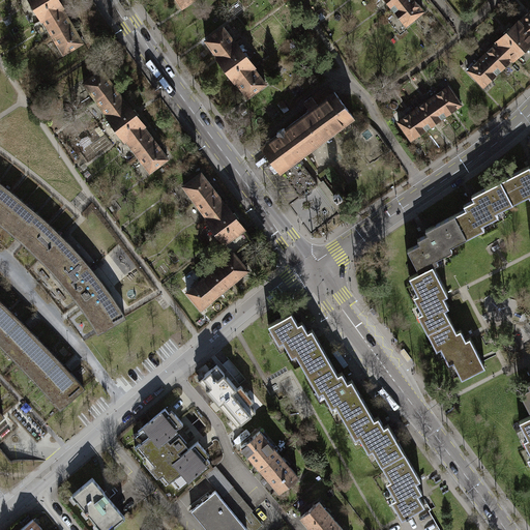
[(30,0),(41,20),(42,19),(62,7),(63,7),(58,0),(30,0)]
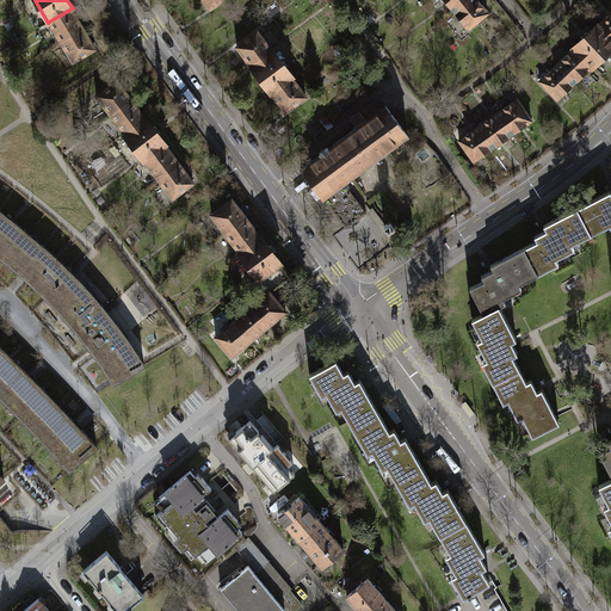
[(444,0),(454,11),(466,0),(444,0)]
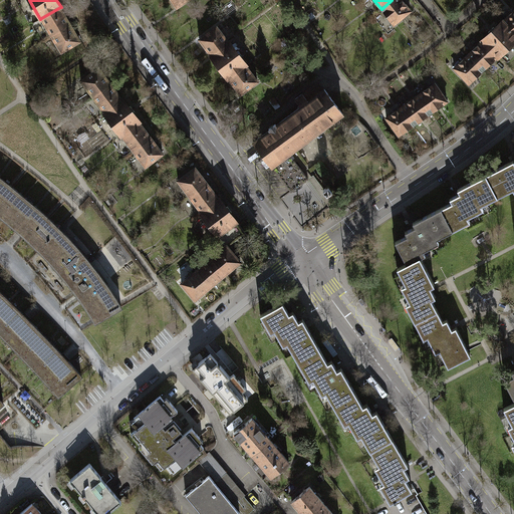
[(411,11),(402,0),(392,0),(381,9),(395,25),(411,11)]
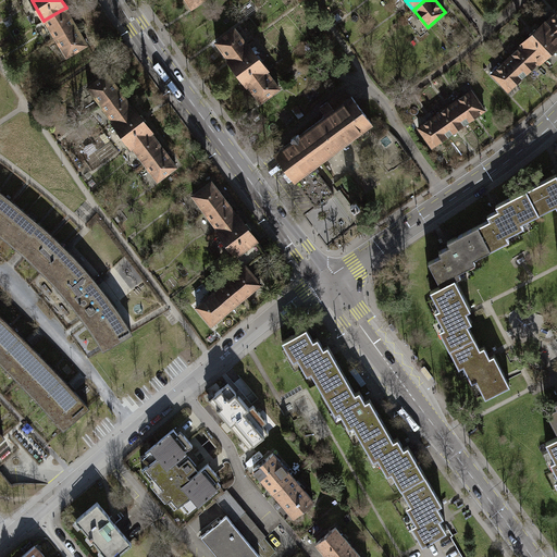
[(45,20),(56,38),(76,26),(65,8),(45,20)]
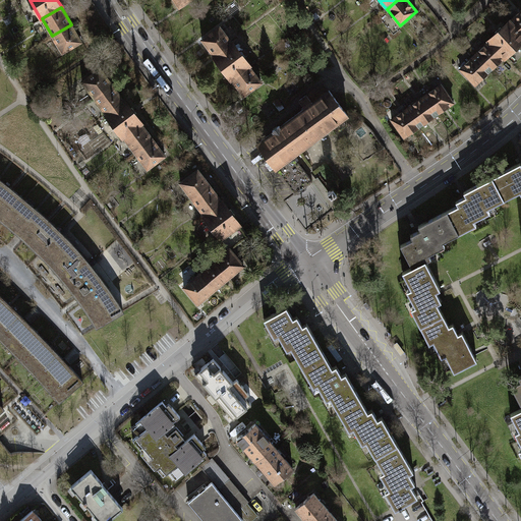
[(520,32),(520,11),(511,21),(520,32)]
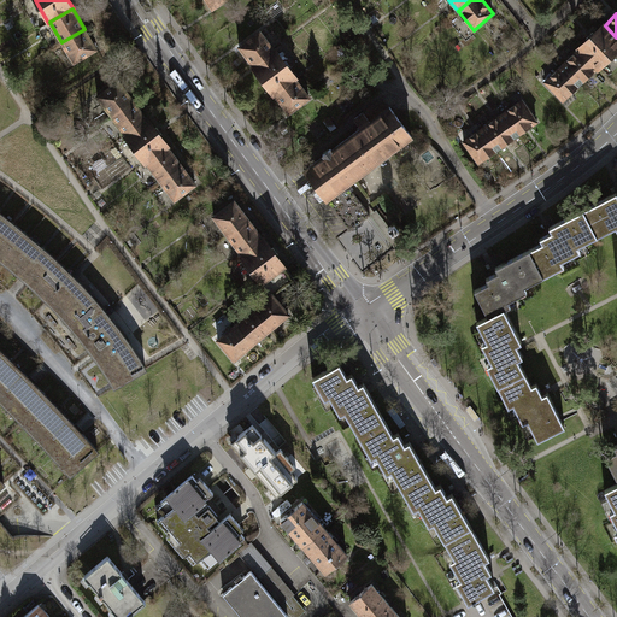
[(616,51),(616,37),(605,25),(604,24),(594,34),(593,31),(586,39),(588,40),(579,48),(580,50),(597,68),(598,69),(616,51)]
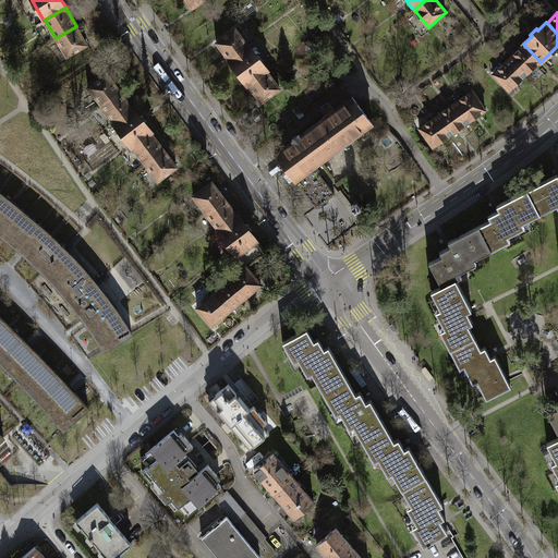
[(87,45),(76,26),(56,38),(68,57),(87,45)]
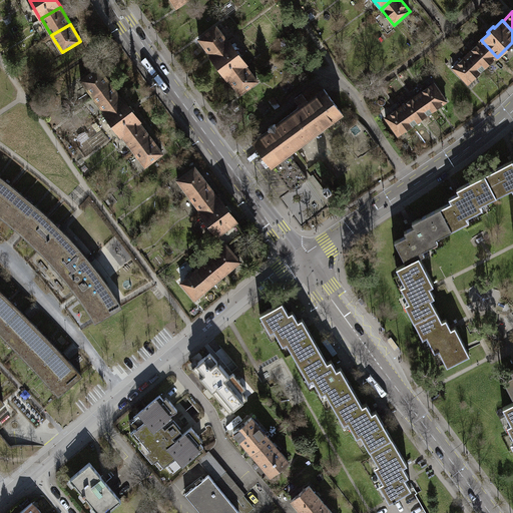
[(198,39),(210,55),(228,42),(216,26),(198,39)]
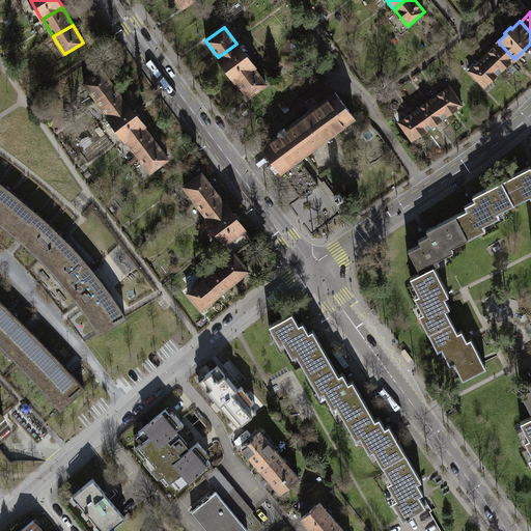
[(235,81),(236,81),(254,67),(255,66),(236,43),(236,44),(218,57),(235,81)]
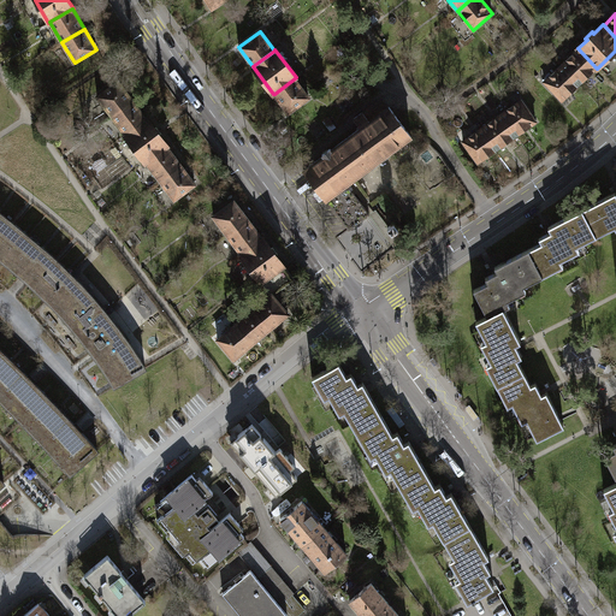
[(579,49),(562,65),(580,84),(596,67),(579,49)]
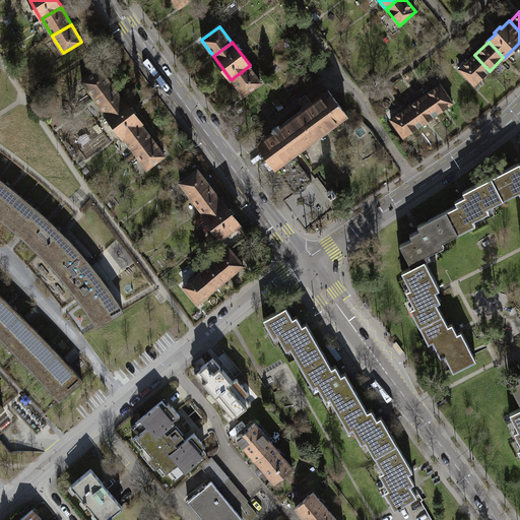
[(474,84),(490,71),(474,55),(459,69),(474,84)]
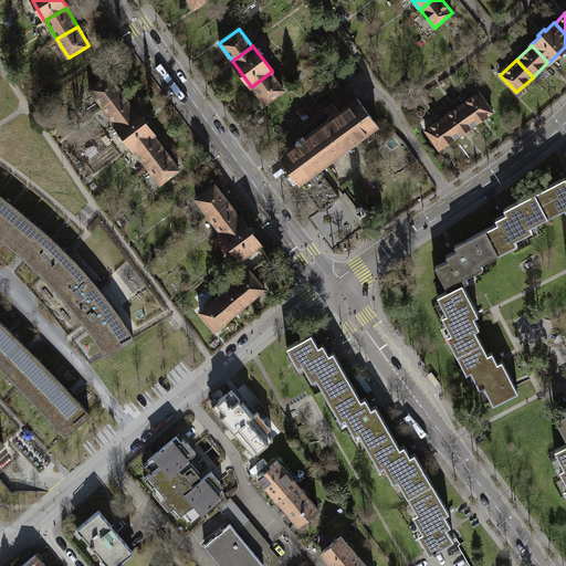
[(284,90),(271,72),(252,86),(265,104),(284,90)]
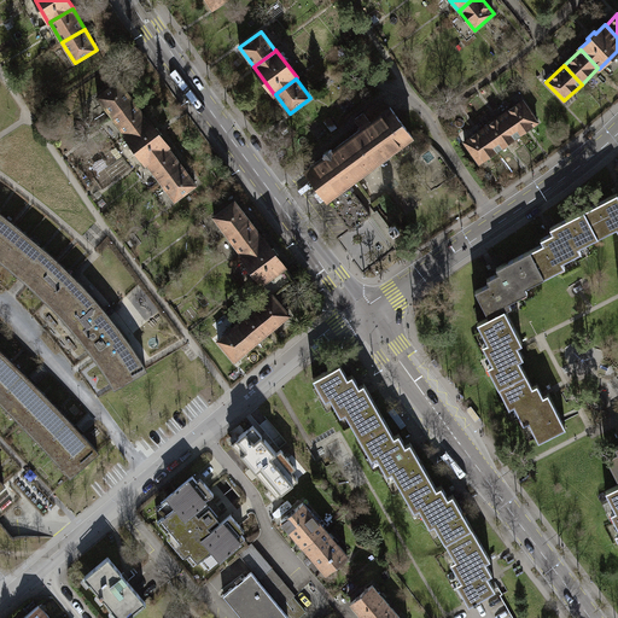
[(98,97),(112,116),(133,100),(118,81),(98,97)]
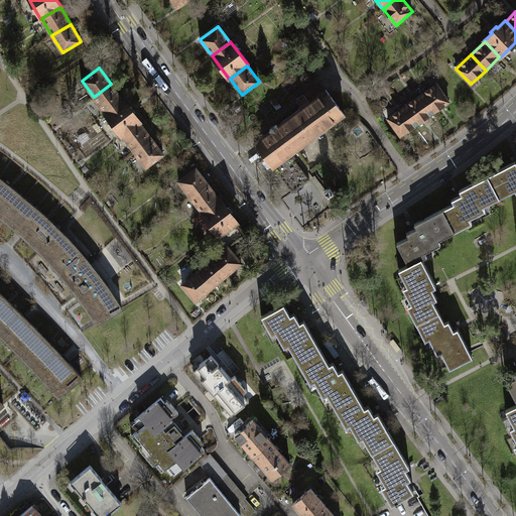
[(302,107),(294,113),(301,123),(297,126),(300,130),(297,133),(305,144),(345,114),(326,90),(324,91),(317,83),(296,99),(302,107)]
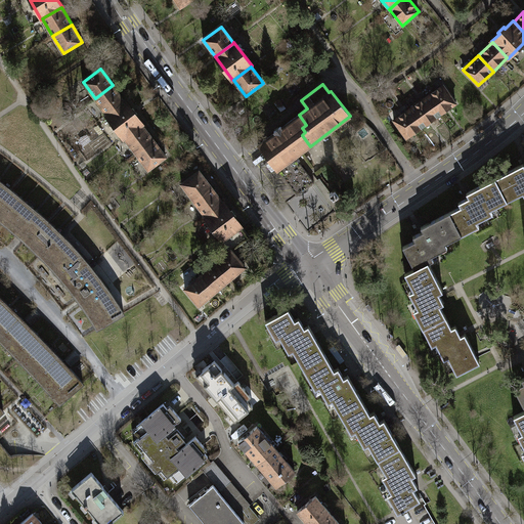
[(124,100),(113,85),(95,98),(106,114),(124,100)]
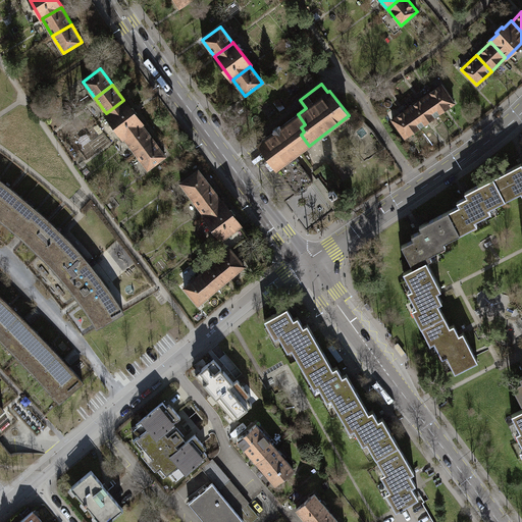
[(441,85),(425,97),(437,114),(455,103),(441,85)]
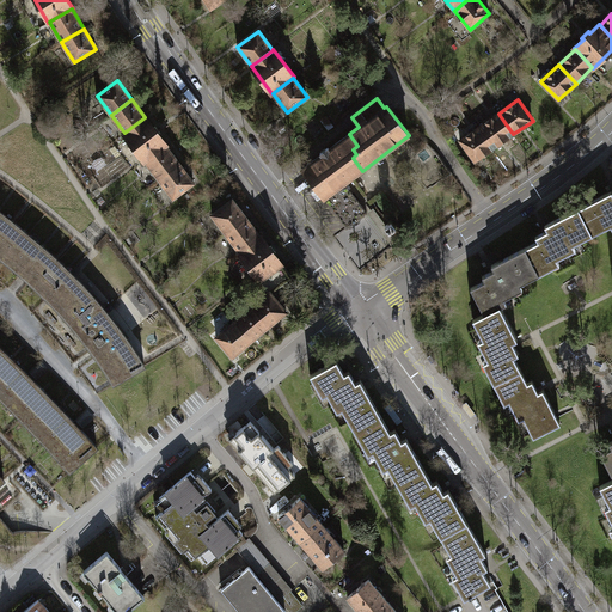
[(499,114),(479,127),(495,147),(513,134),(499,114)]
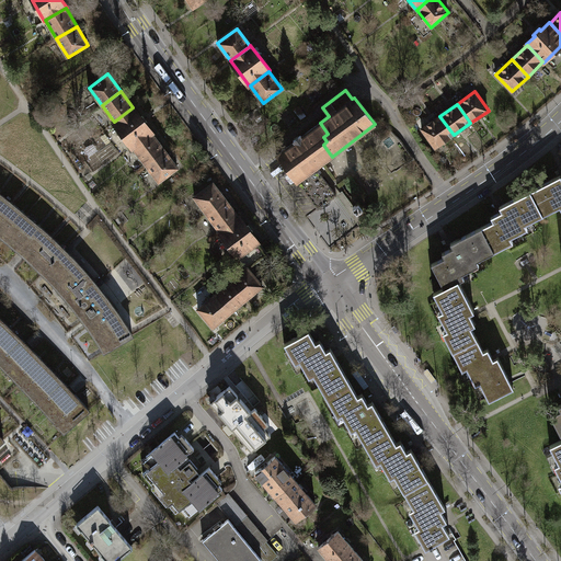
[(133,148),(133,147),(152,133),(153,132),(146,123),(148,122),(142,115),(141,116),(134,107),(133,107),(114,122),(113,123),(133,148)]
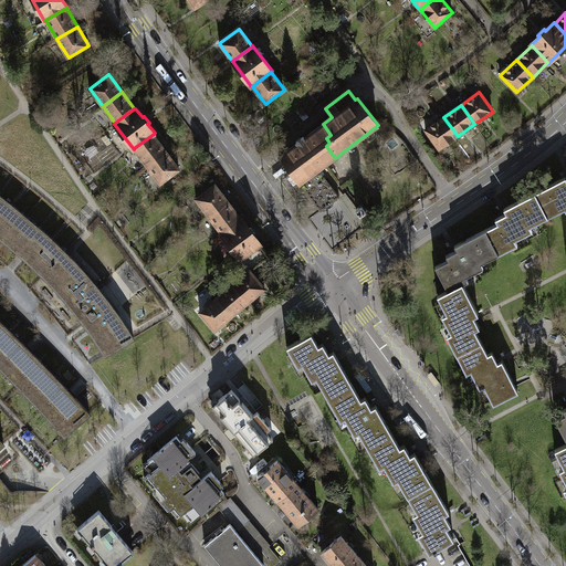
[(439,149),(458,136),(443,117),(426,129),(439,149)]
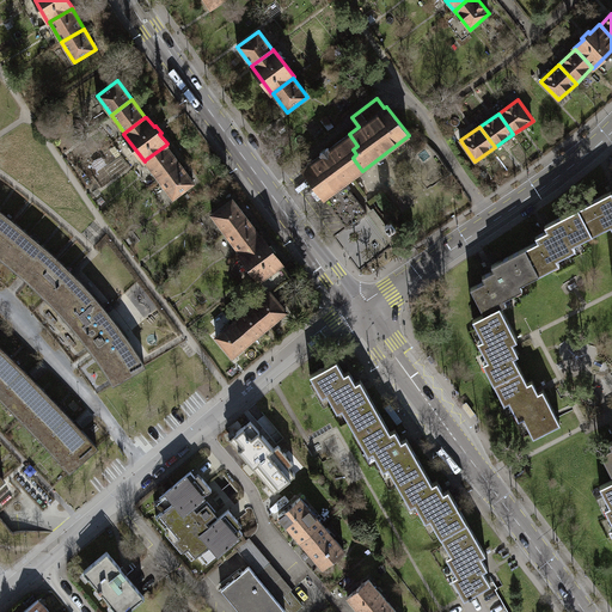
[(344,184),(362,171),(353,158),(356,154),(353,150),(357,146),(349,134),(329,150),(328,147),(320,154),(322,155),(301,170),(324,200),(324,199),(344,184)]
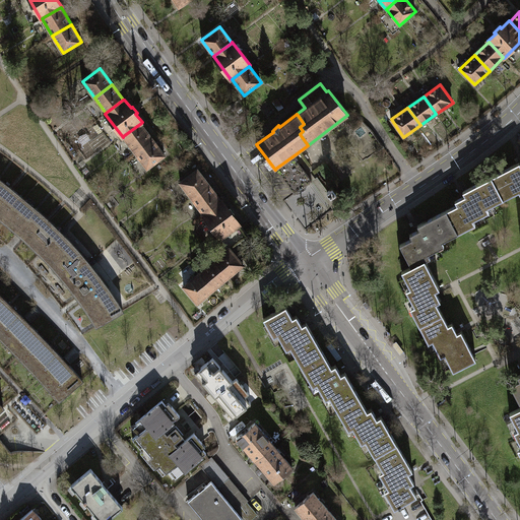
[(123,136),(135,151),(152,138),(141,123),(123,136)]
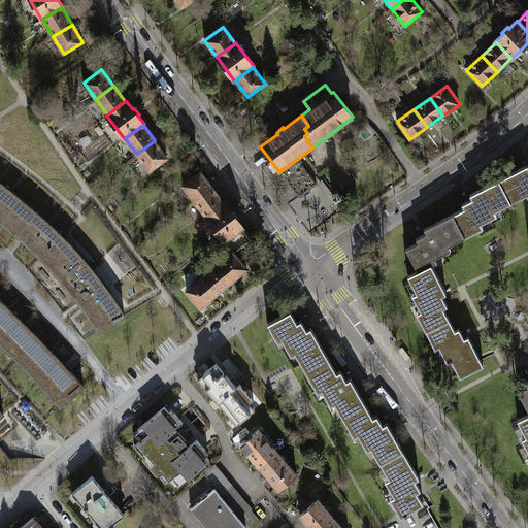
[(167,158),(155,140),(137,154),(150,171),(167,158)]
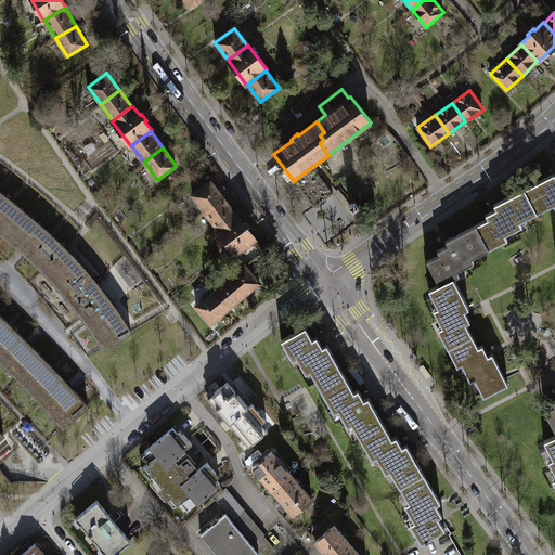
[(333,193),(312,167),(294,180),(314,207),(333,193)]
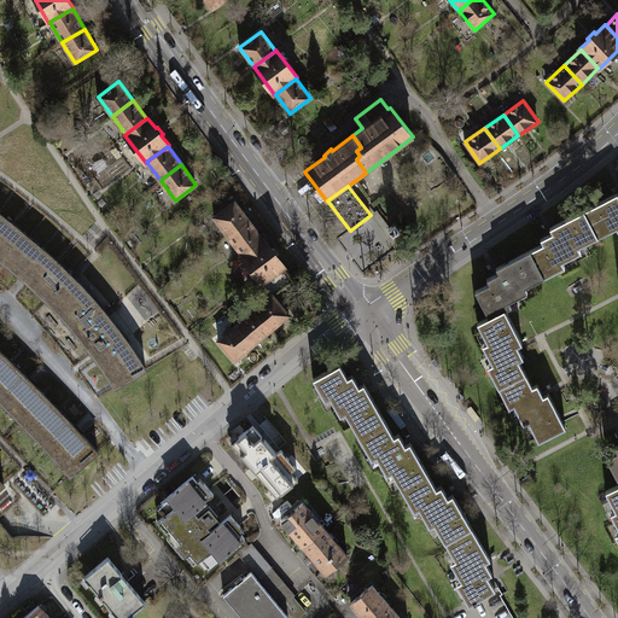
[(617,193),(584,210),(598,238),(617,227),(617,193)]
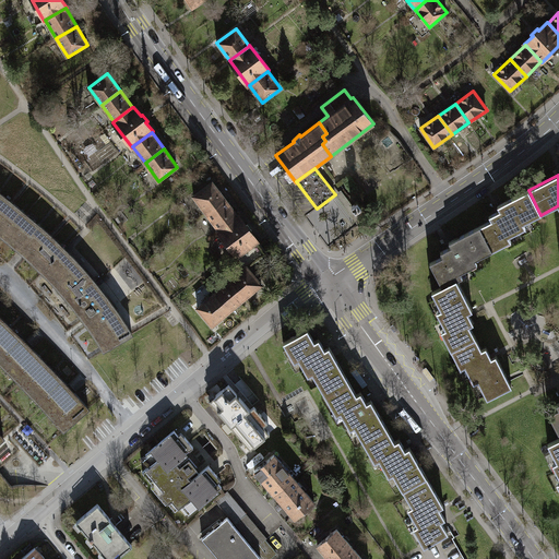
[(193,195),(206,213),(226,199),(213,181),(193,195)]
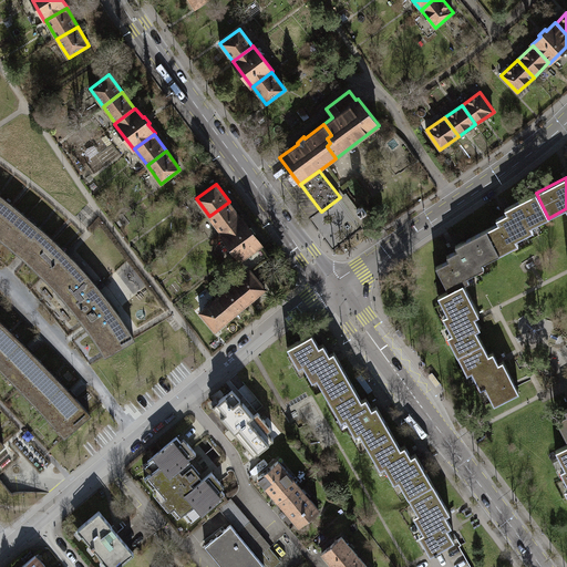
[(346,193),(340,197),(362,227),(369,223),(362,214),(361,215),(357,208),(358,208),(346,193)]
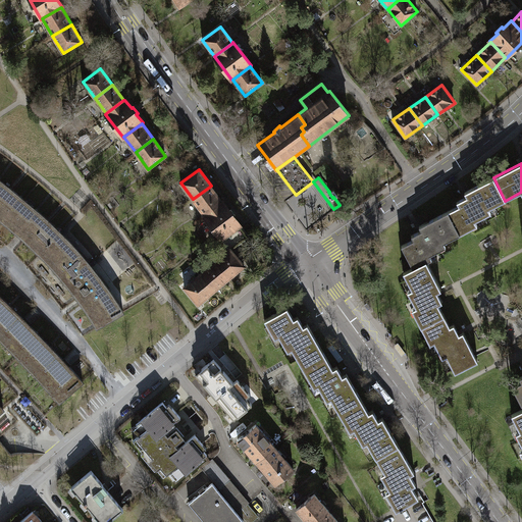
[(483,211),(505,201),(493,177),(465,193),(467,197),(457,202),(459,206),(448,212),(460,235),(472,228),(470,223),(485,215),(483,211)]
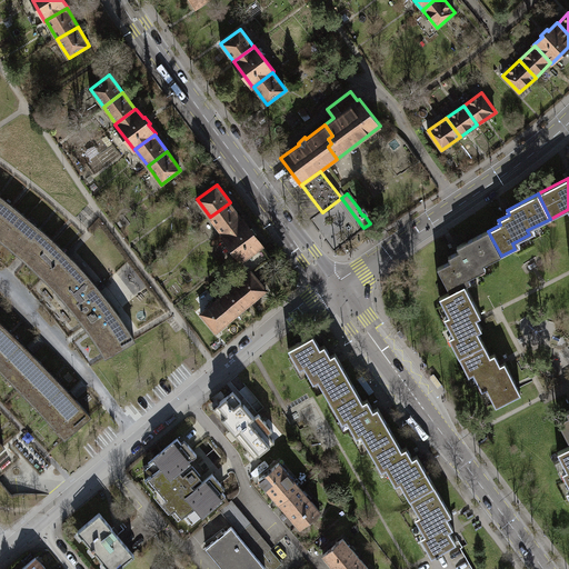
[(7,201),(0,209),(0,230),(9,239),(27,218),(7,201)]
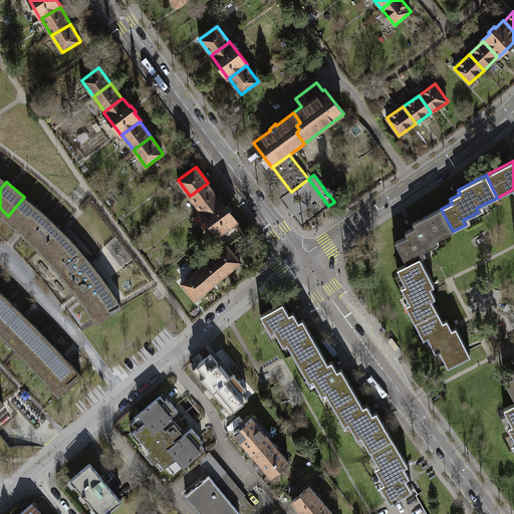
[(219,198),(208,183),(190,196),(202,212),(219,198)]
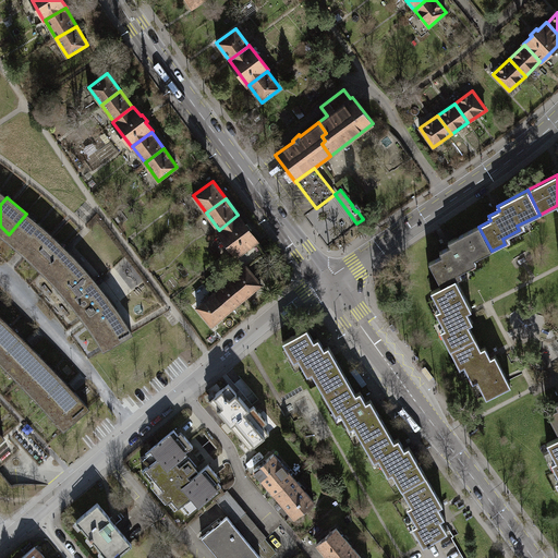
[(352,205),(351,205),(355,211),(356,210),(362,207),(358,201),(352,205)]
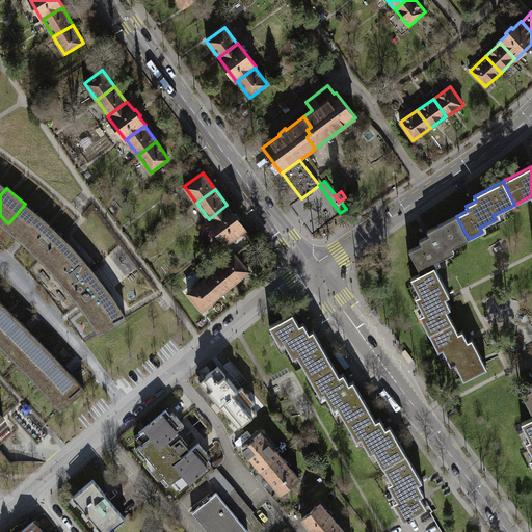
[(27,239),(44,220),(25,204),(8,223),(27,239)]
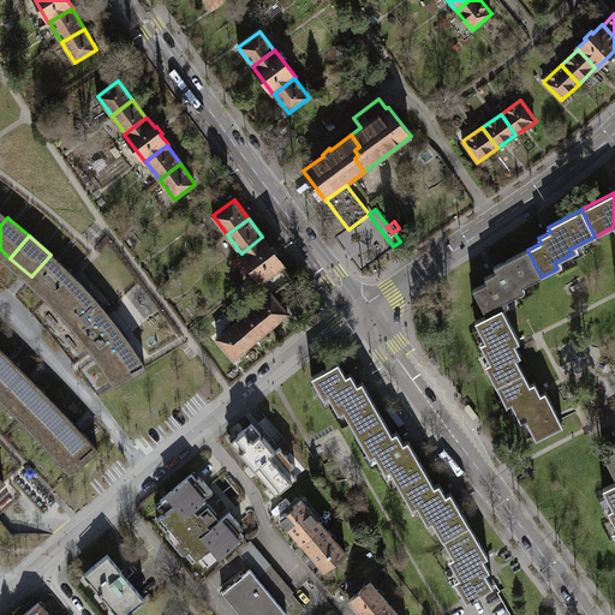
[(263,237),(262,237),(242,254),(240,254),(246,262),(244,266),(252,276),(256,275),(264,287),(269,284),(275,292),(294,278),(263,237)]
